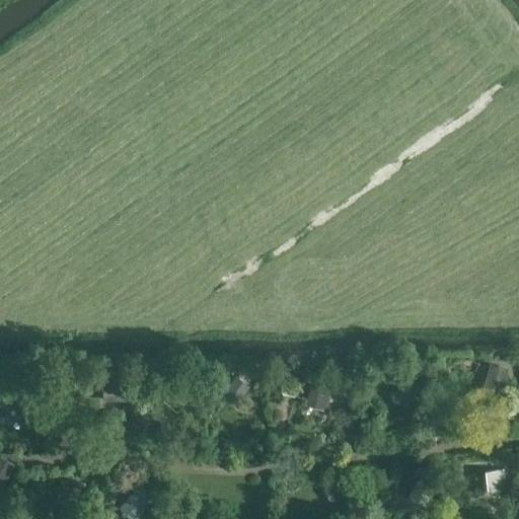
[(509,368),(489,363),(483,386),(503,391),(509,368)]
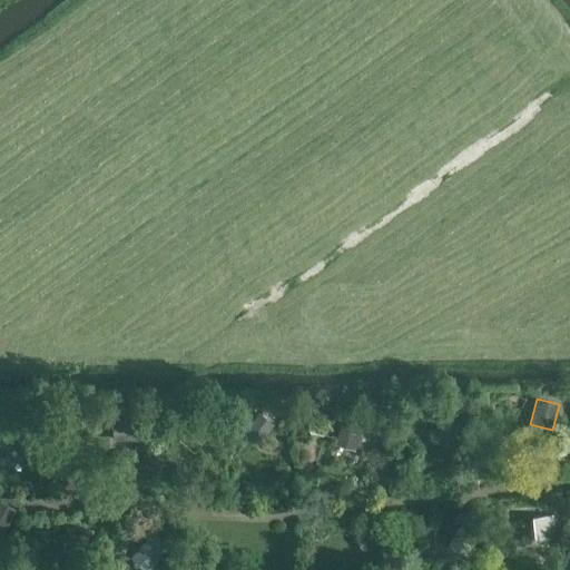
[(460,422),(436,412),(428,434),(451,444),(460,422)]
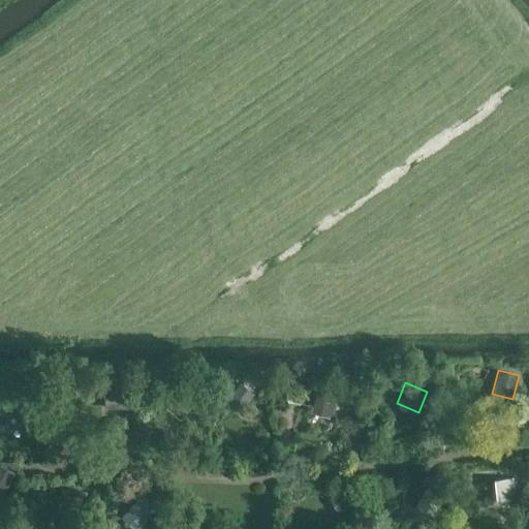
[(265,399),(248,384),(234,401),(250,415),(265,399)]
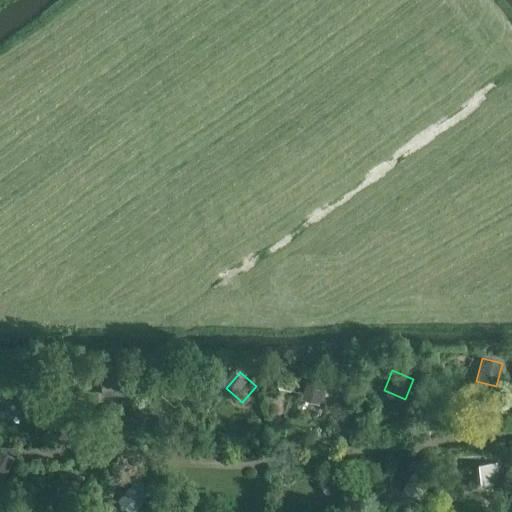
[(98,375),(98,393),(127,393),(127,375),(98,375)]
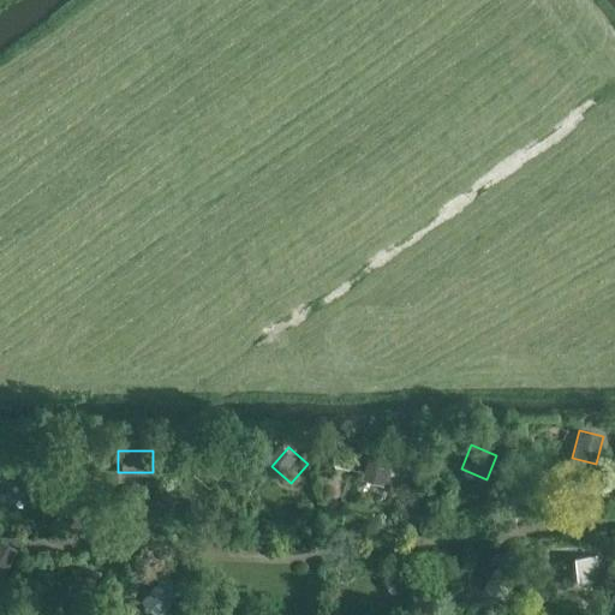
[(52,470),(36,458),(21,481),(35,491),(52,470)]
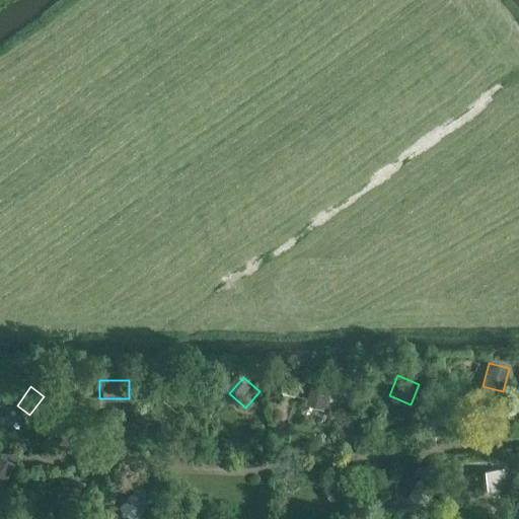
[(334,389),(312,386),(309,408),(329,411),(334,389)]
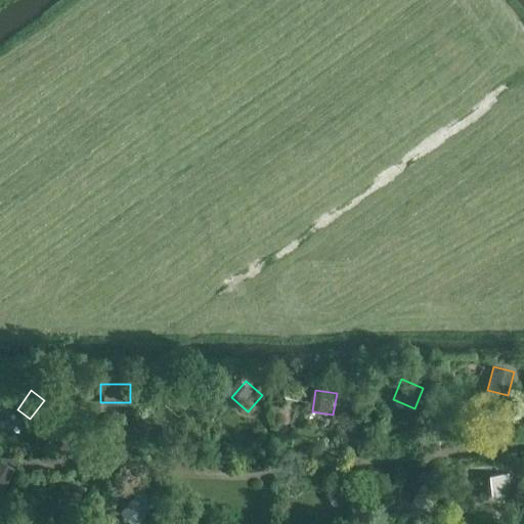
[(3,465),(0,468),(0,494),(1,495),(15,473),(3,465)]
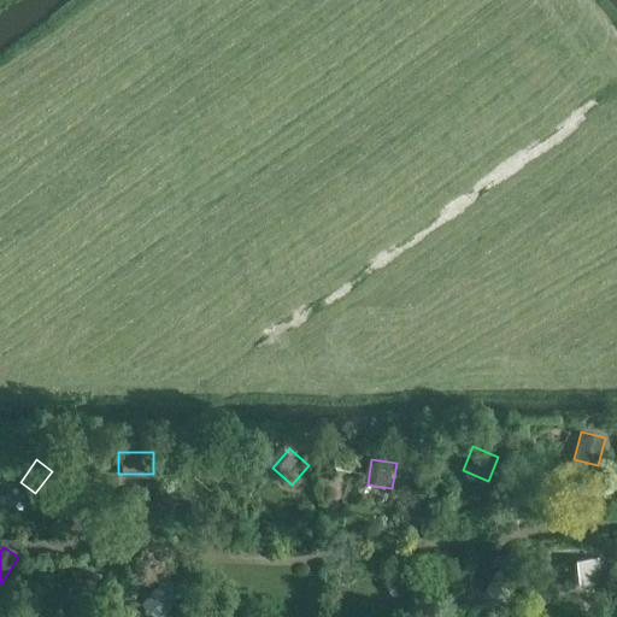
[(577,559),(579,583),(600,583),(600,558),(577,559)]
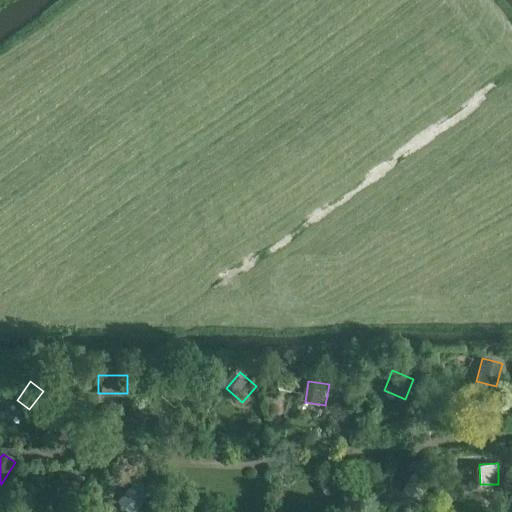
[(64,466),(51,486),(78,503),(91,484),(64,466)]
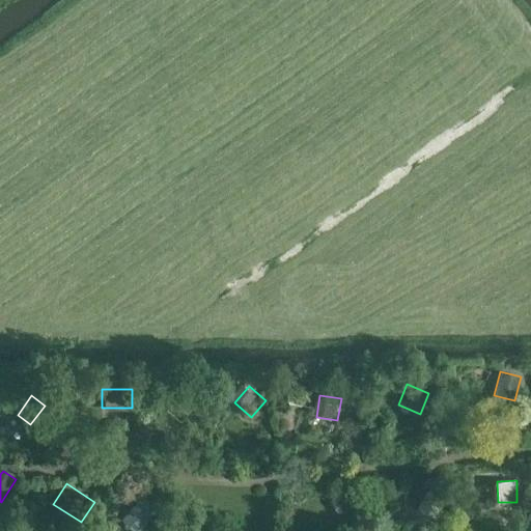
[(449,494),(431,483),(418,507),(436,518),(449,494)]
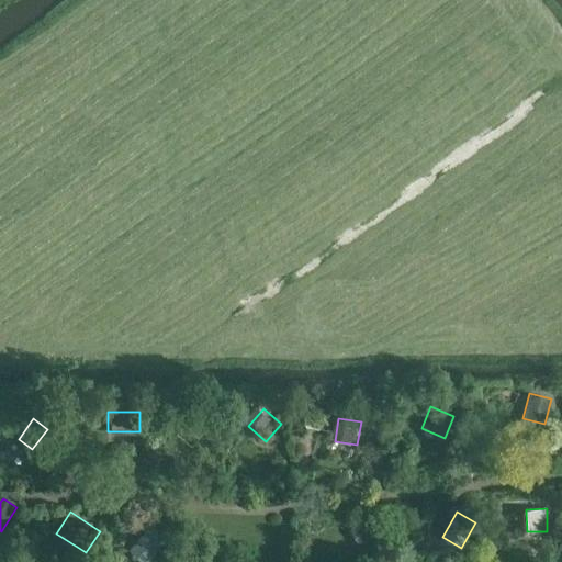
[(148,530),(128,554),(137,561),(150,561),(166,544),(148,530)]
